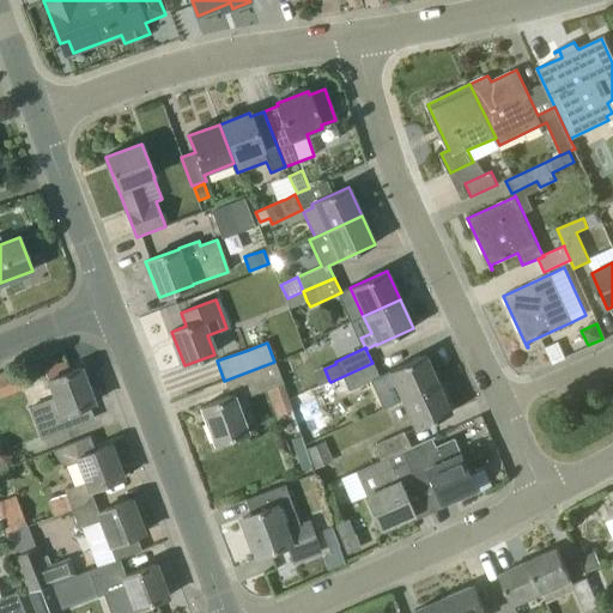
[(401,400),(437,383),(425,354),(388,370),(401,400)]
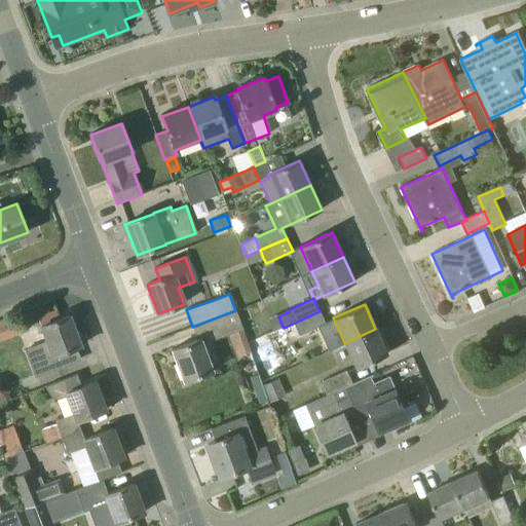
[(222,338),(222,337),(229,334),(237,357),(251,352),(235,310),(192,327),(197,340),(172,349),(184,382),(213,372),(203,345),(222,338)]
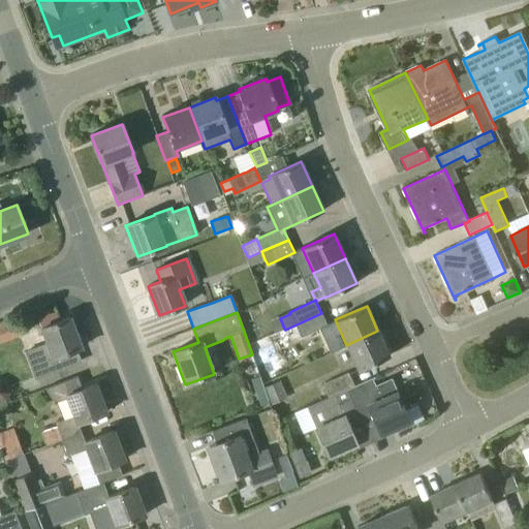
[(321,313),(287,329),(293,343),(302,340),(301,337),(327,325),(321,313)]
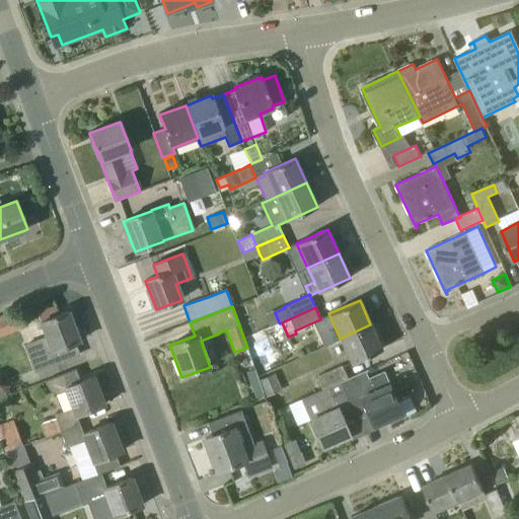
[(47,338),(23,346),(34,372),(57,363),(53,352),(80,341),(69,311),(41,321),(47,338)]
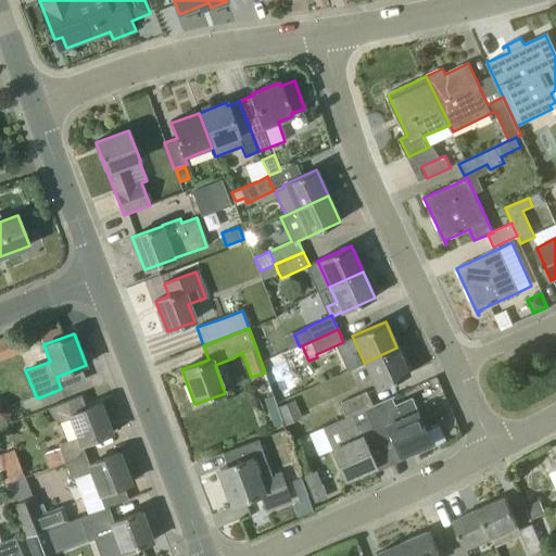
[(0,339),(0,359),(20,353),(13,335),(0,339)]
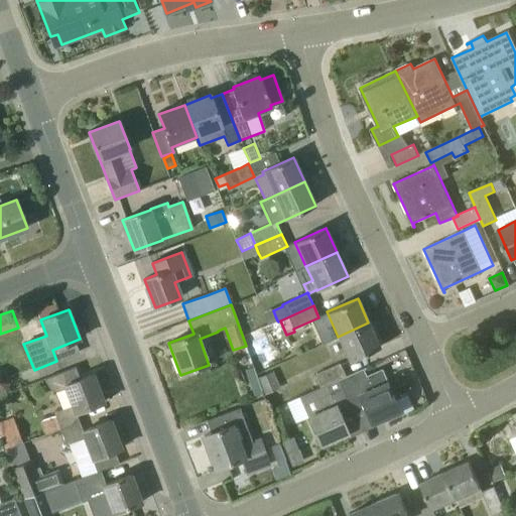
[(368,323),(338,337),(349,361),(380,348),(368,323)]
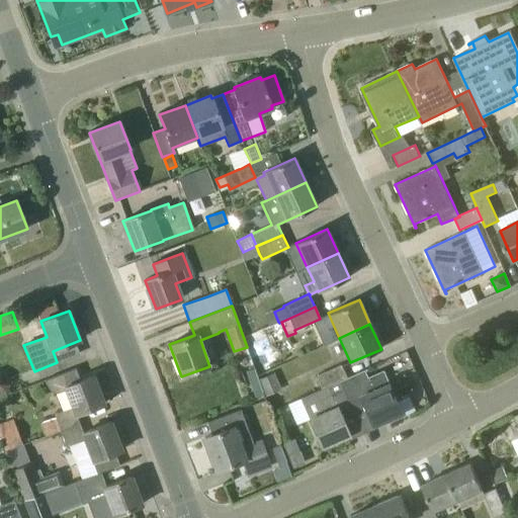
[(259,371),(280,363),(265,329),(245,338),(259,371)]
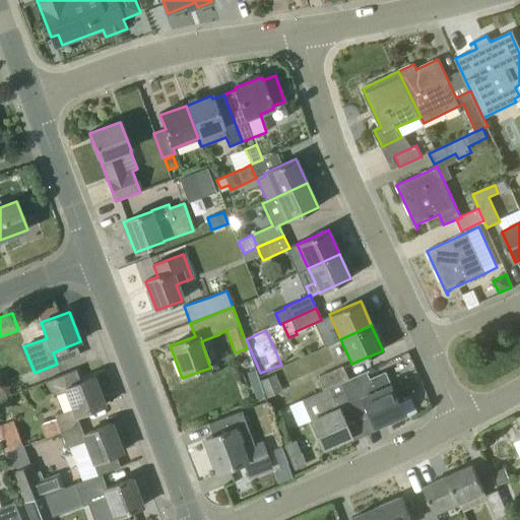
[(322,391),(340,382),(348,379),(342,366),(316,378),(322,391)]
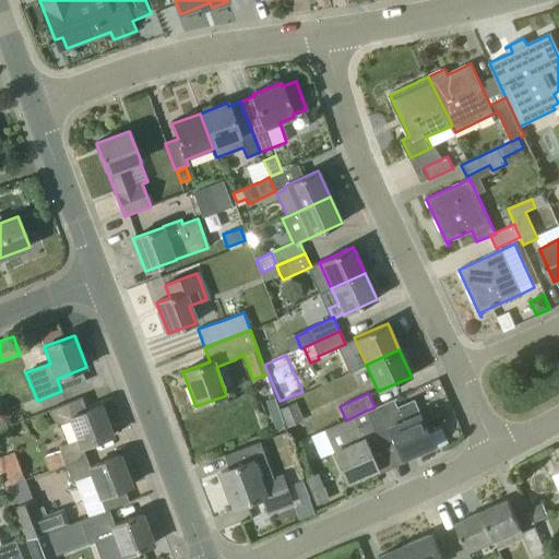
[(100,405),(87,411),(82,397),(49,411),(49,413),(50,415),(50,417),(52,419),(54,420),(56,421),(58,423),(60,424),(62,424),(64,424),(67,423),(68,421),(70,420),(78,441),(59,448),(59,450),(43,455),(48,471),(64,465),(85,458),(82,447),(113,436),(100,405)]
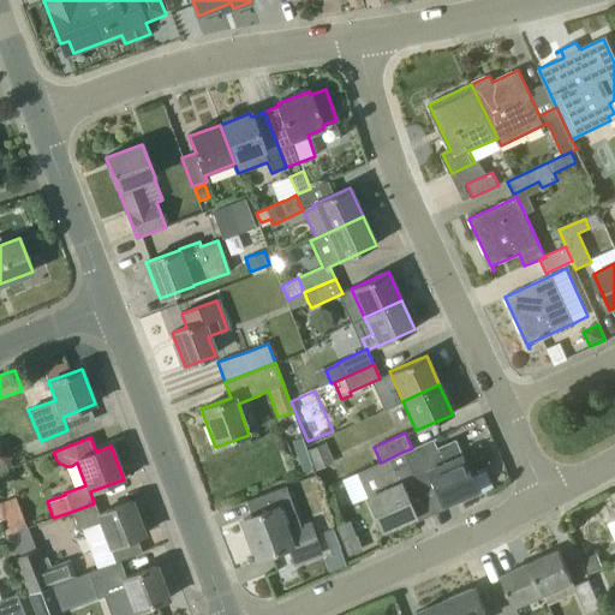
[(300,466),(310,464),(302,439),(292,441),(300,466)]
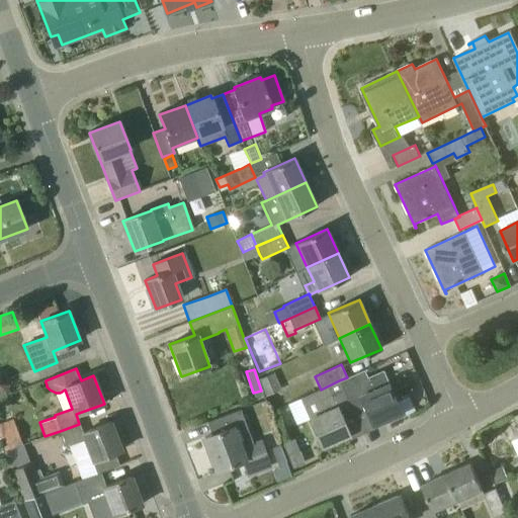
[(373,391),(367,377),(364,369),(347,377),(339,380),(353,413),(365,408),(372,425),(400,413),(387,384),(373,391)]
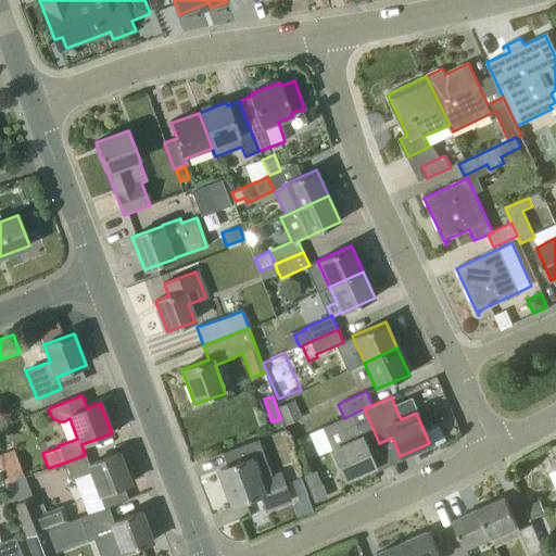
[(0,425),(7,422),(12,412),(9,403),(0,399),(0,425)]
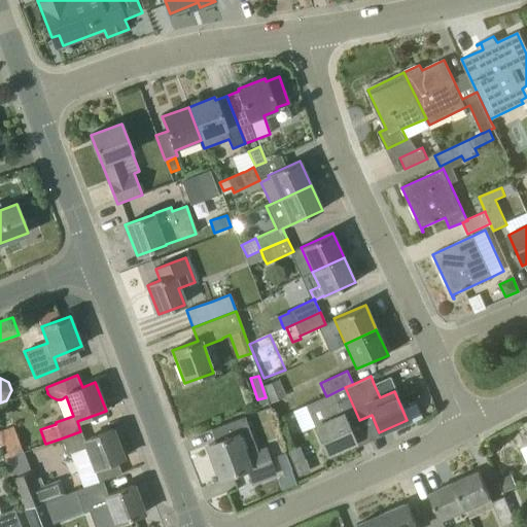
[(269,397),(283,391),(279,380),(264,386),(269,397)]
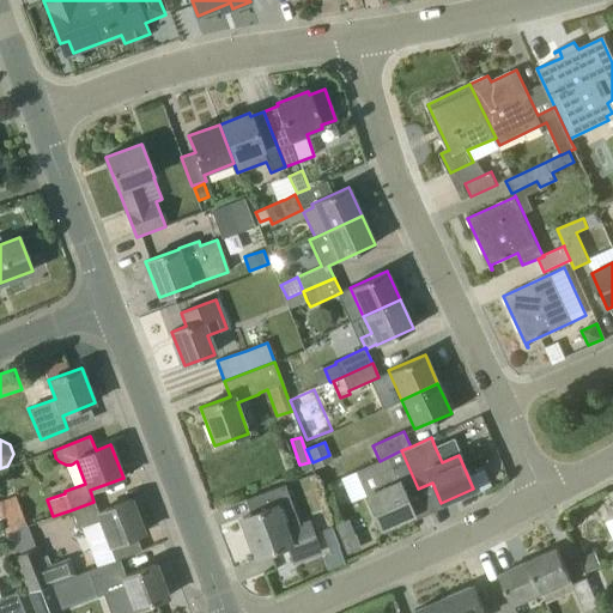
[(405,495),(418,489),(401,450),(380,461),(354,472),(365,497),(380,529),(413,515),(405,495)]
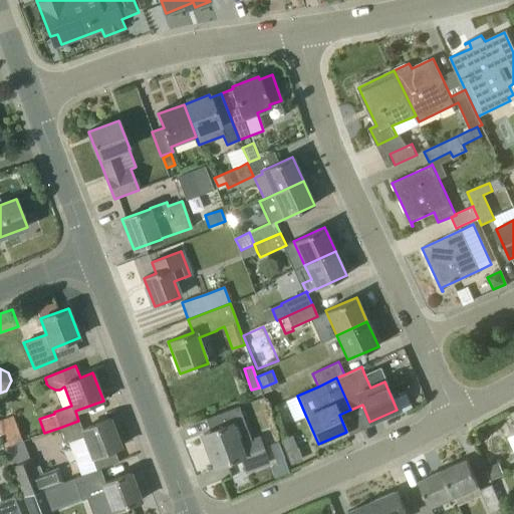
[(0,434),(5,447),(23,441),(13,417),(0,422),(0,434)]
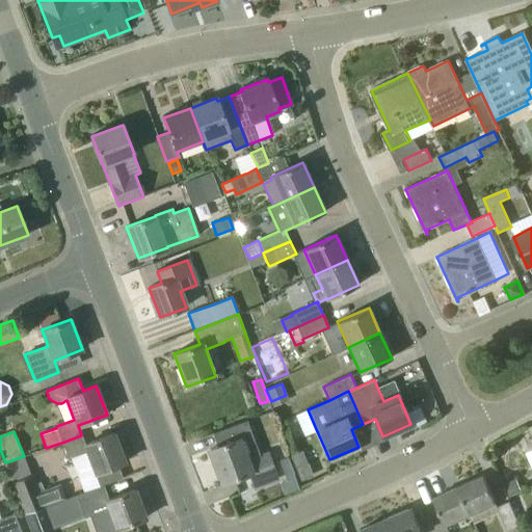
[(81,435),(61,443),(68,459),(87,452),(96,473),(125,462),(113,433),(84,444),(81,435)]
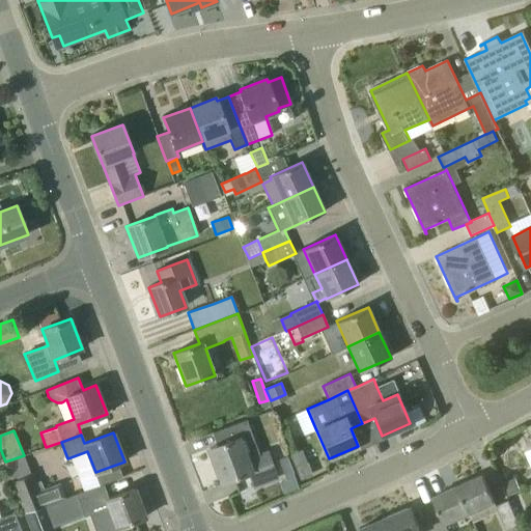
[(268,452),(259,455),(248,459),(239,437),(210,449),(222,482),(248,472),(254,487),(277,478),(268,452)]
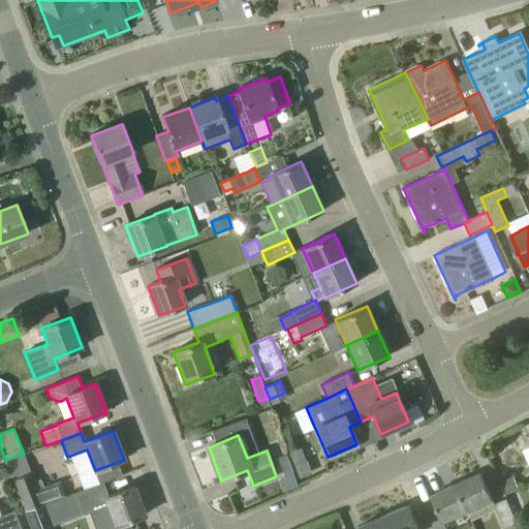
[(283,474),(292,470),(285,455),(277,458),(283,474)]
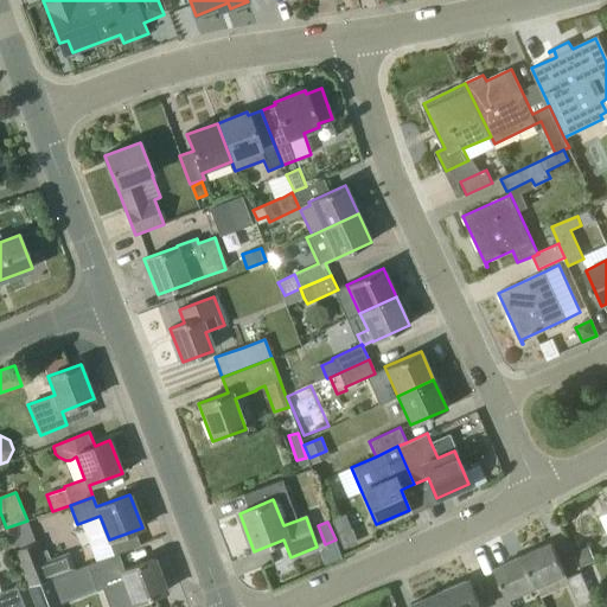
[(351,528),(337,534),(343,548),(357,543),(351,528)]
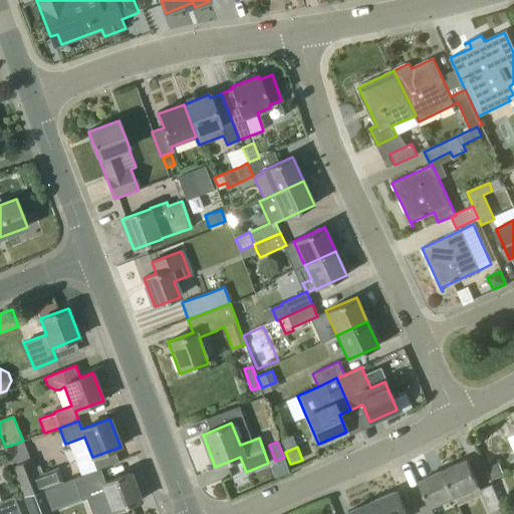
[(12,466),(23,497),(43,489),(63,481),(58,467),(43,472),(40,466),(35,468),(32,459),(12,466)]
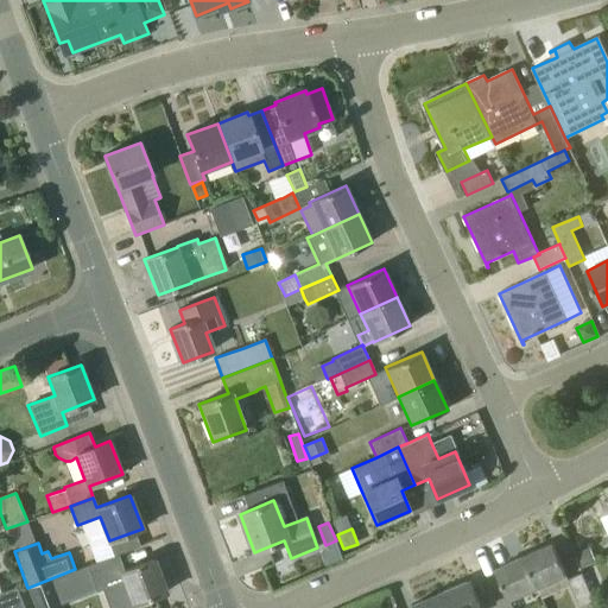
[(525,556),(538,587),(567,575),(553,544),(525,556)]
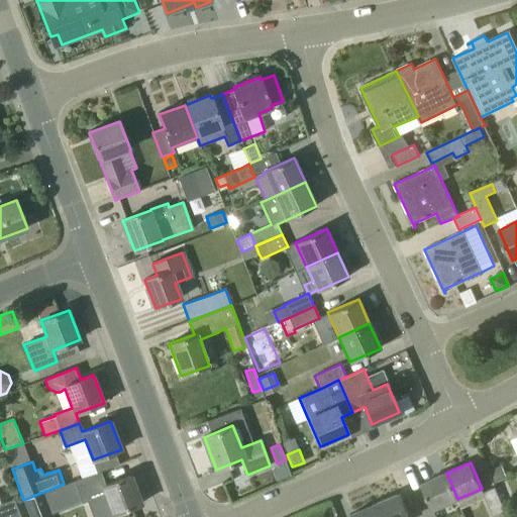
[(489,472),(494,484),(508,478),(503,466),(489,472)]
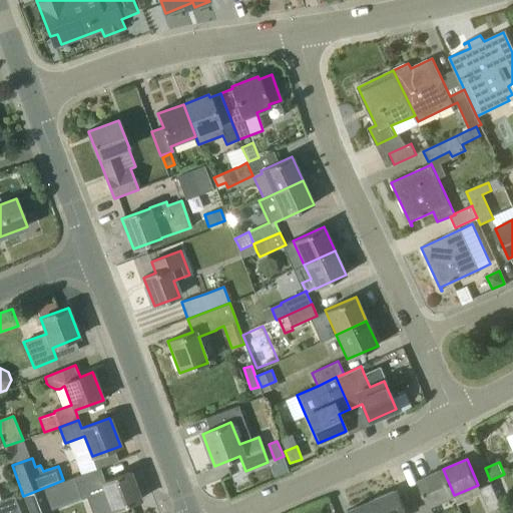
[(140,500),(130,472),(102,482),(97,469),(73,478),(81,499),(86,497),(91,512),(113,512),(115,512),(113,510),(140,500)]
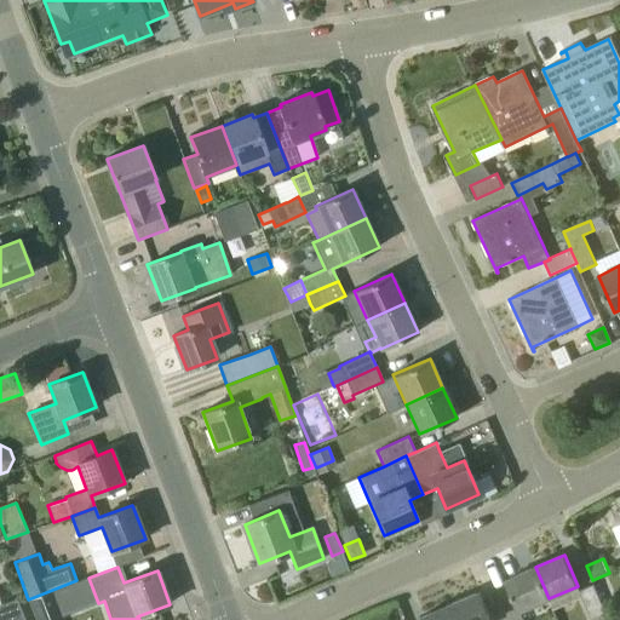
[(523,619),(520,610),(549,598),(535,567),(506,580),(518,608),(505,614),(506,619),(523,619)]
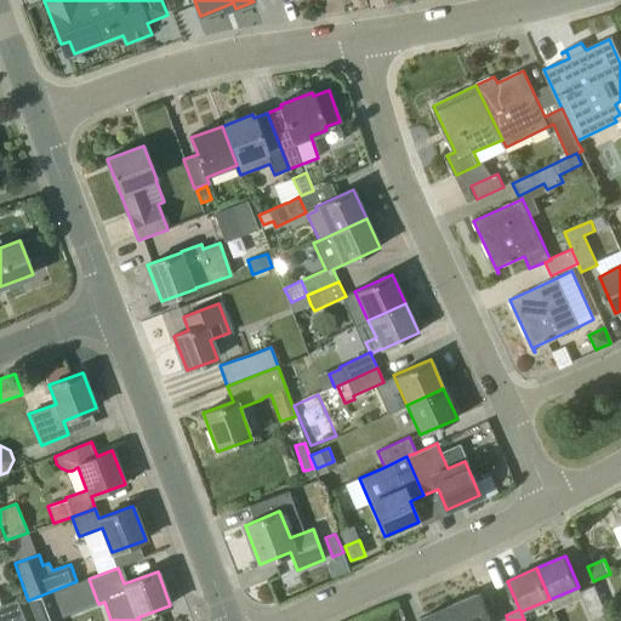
[(608,614),(596,585),(581,591),(593,620),(608,614)]
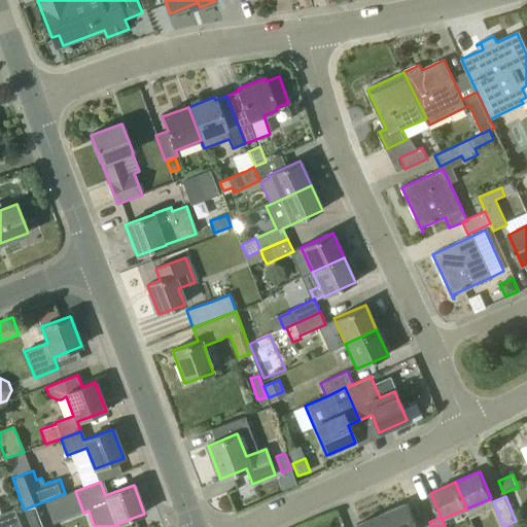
[(53,525),(44,501),(24,510),(30,526),(45,526),(49,526),(53,525)]
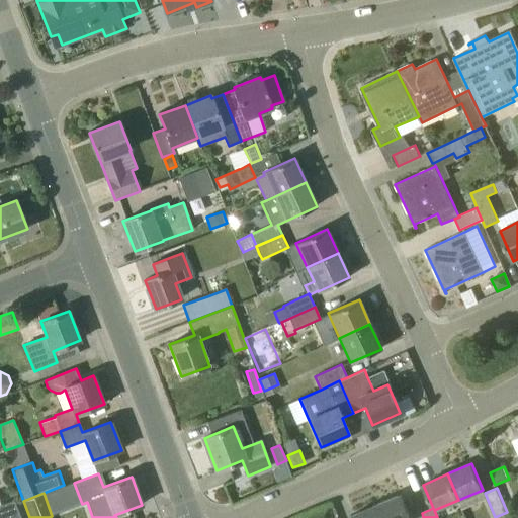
[(423,517),(422,513),(411,517),(401,495),(375,505),(380,517),(423,517)]
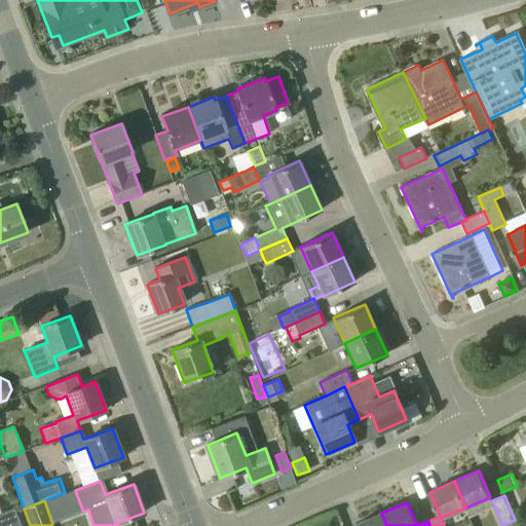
[(21,525),(21,524),(14,508),(0,513),(0,511),(0,525),(21,525)]
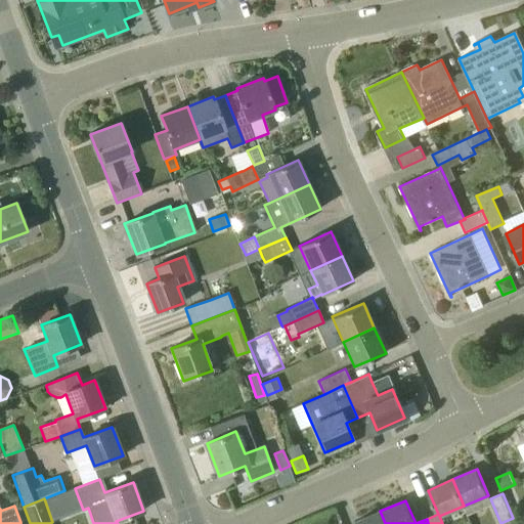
[(385,523),(380,511),(356,522),(356,523),(385,523)]
